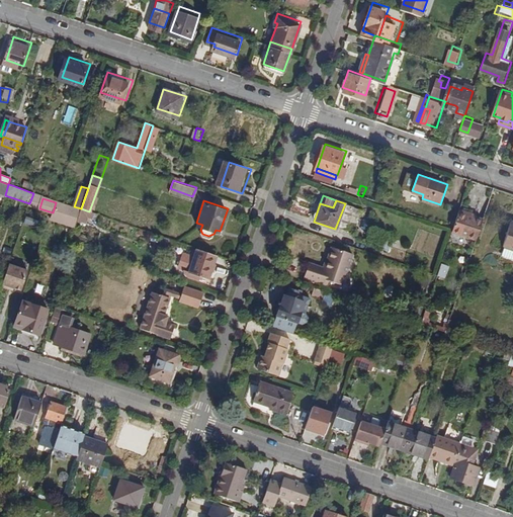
[(57,202),(55,209),(71,214),(73,208),(57,202)]
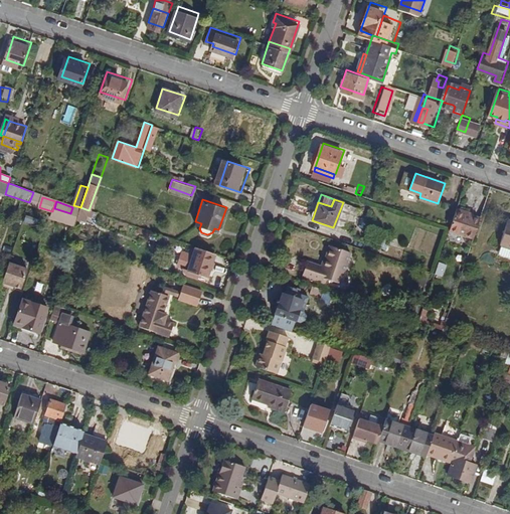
[(77,216),(79,209),(72,207),(70,213),(77,216)]
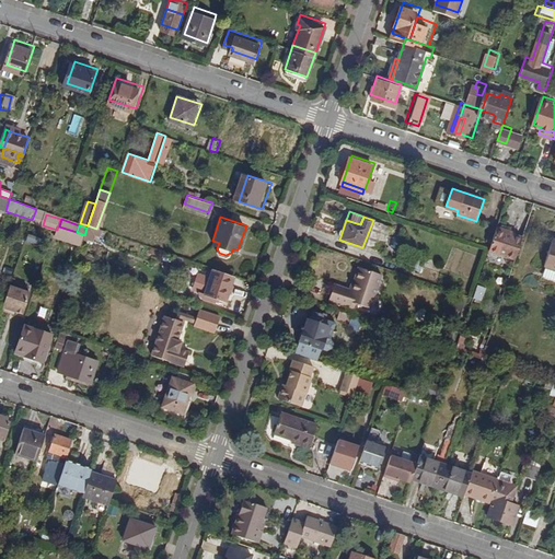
[(520,236),(511,233),(497,228),(490,245),(489,248),(513,256),(520,236)]
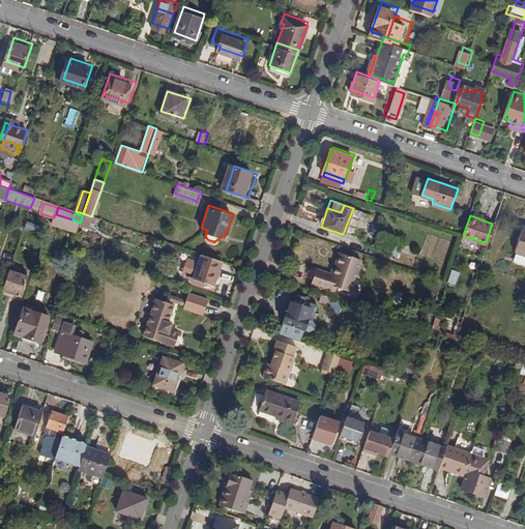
[(524,226),(522,225),(509,261),(524,266),(524,226)]
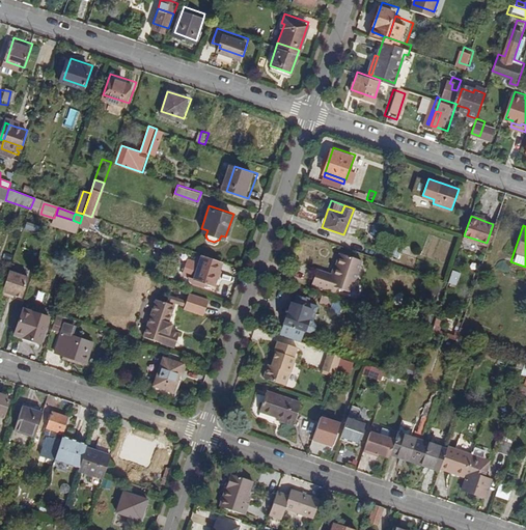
[(215,281),(222,260),(200,253),(192,273),(215,281)]
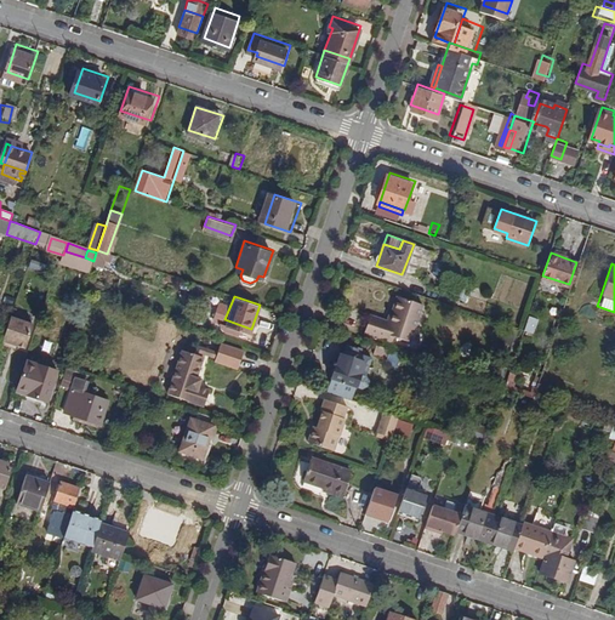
[(411,342),(423,305),(398,296),(392,316),(391,314),(387,322),(371,317),(364,334),(392,342),(394,337),(411,342)]
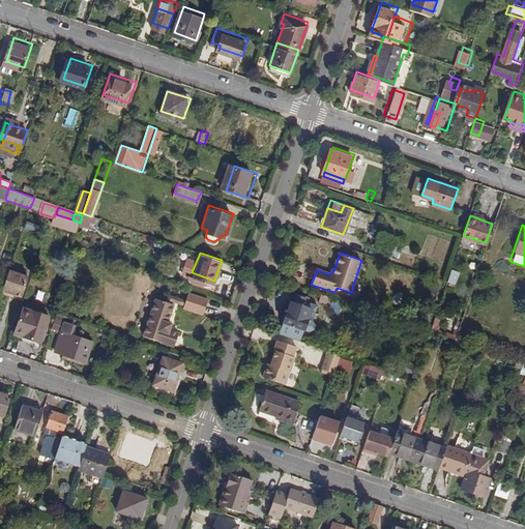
[(21,298),(28,277),(8,270),(0,294),(9,297),(10,294),(13,296),(21,298)]
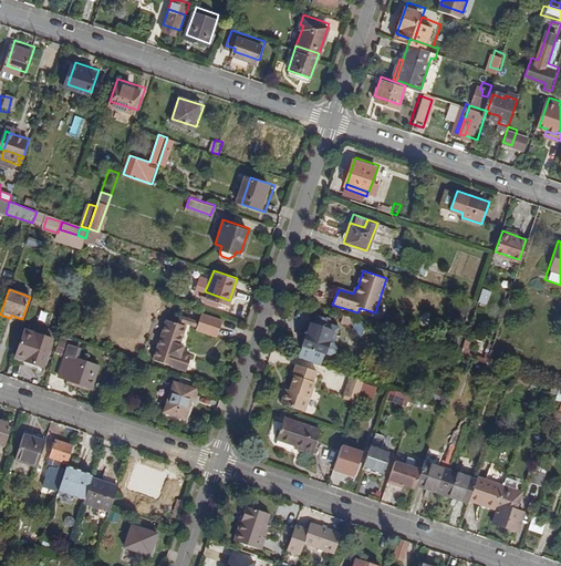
[(475,305),(484,306),(485,291),(476,290),(475,305)]
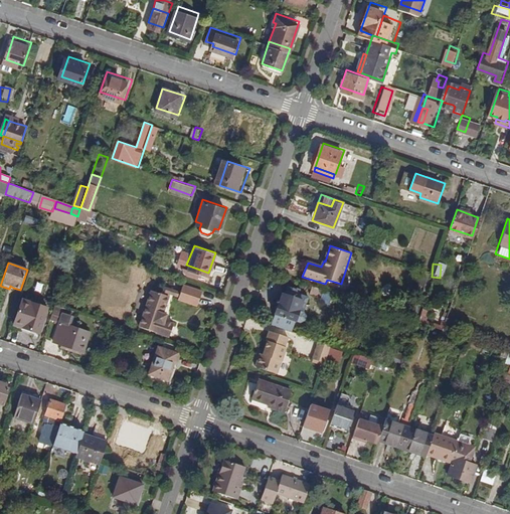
[(181,291),(160,284),(159,287),(180,294),(181,291)]
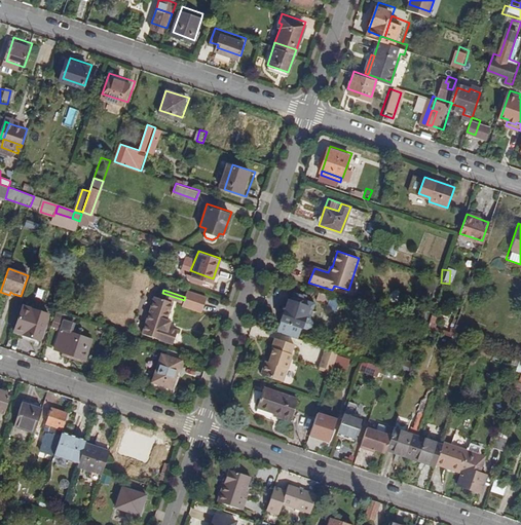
[(206,297),(187,291),(185,297),(184,300),(201,306),(206,297)]
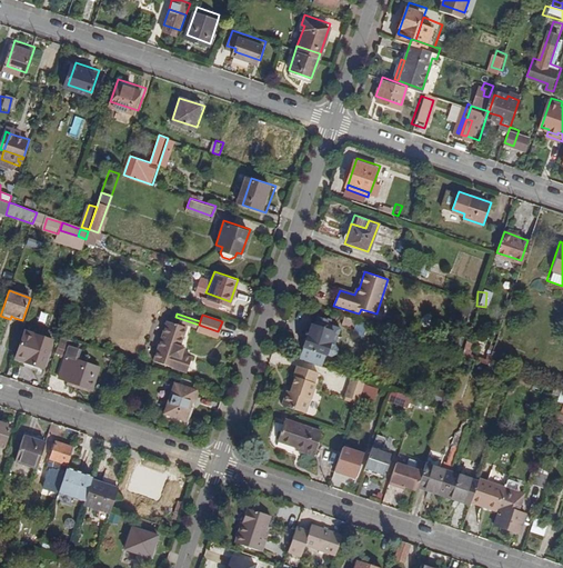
[(355,324),(357,320),(345,316),(342,324),(354,328),(355,324)]
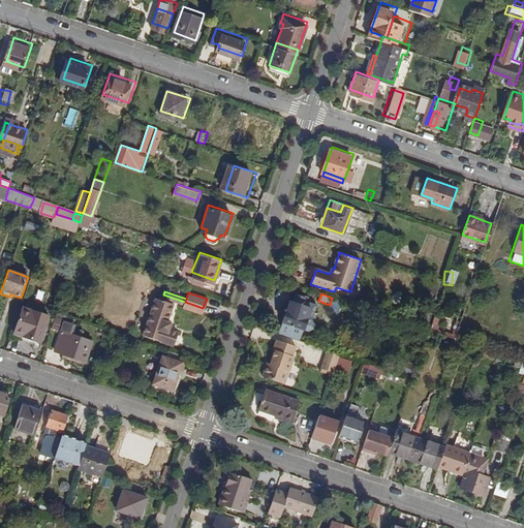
[(184,304),(185,302),(163,294),(161,301),(165,302),(167,298),(184,304)]
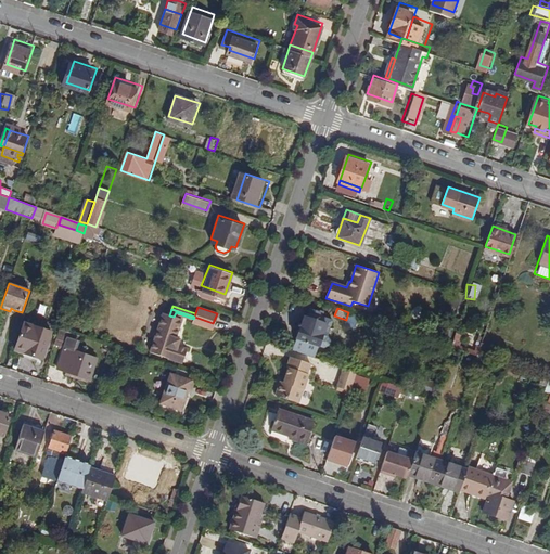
[(174,317),(169,316),(158,311),(145,351),(178,362),(183,347),(175,345),(177,338),(170,336),(177,318),(174,317)]
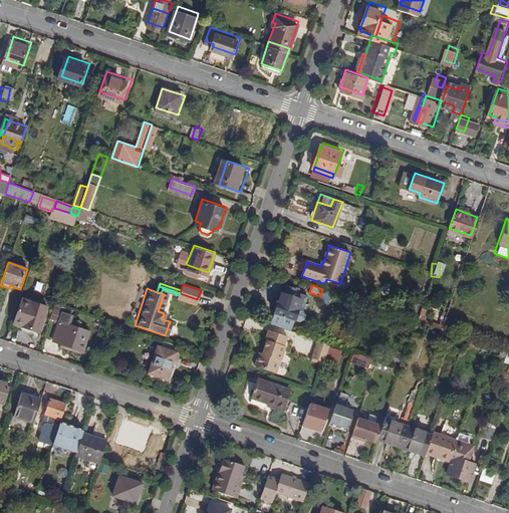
[(306,302),(308,296),(296,292),(294,297),(286,294),(284,299),(279,298),(270,324),(289,331),(293,319),(299,321),(305,319),(306,315),(303,310),(299,309),(301,301),(306,302)]
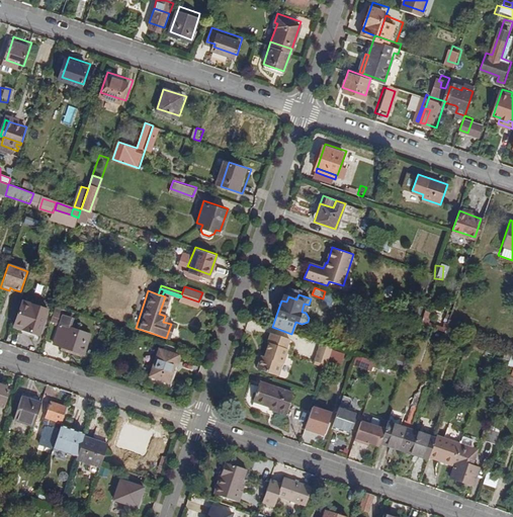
[(197,308),(198,302),(181,295),(180,297),(179,300),(197,308)]
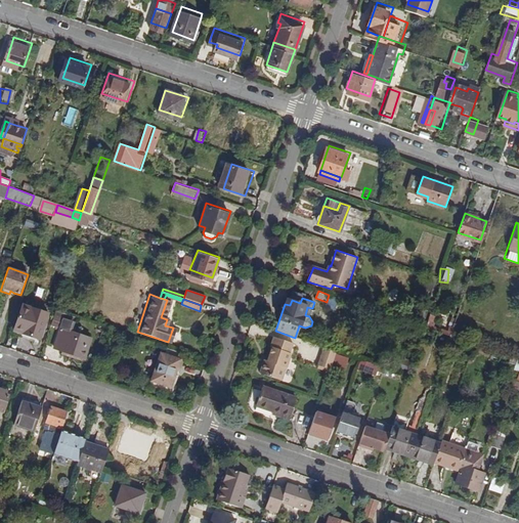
[(62,312),(56,310),(55,309),(52,318),(58,320),(62,312)]
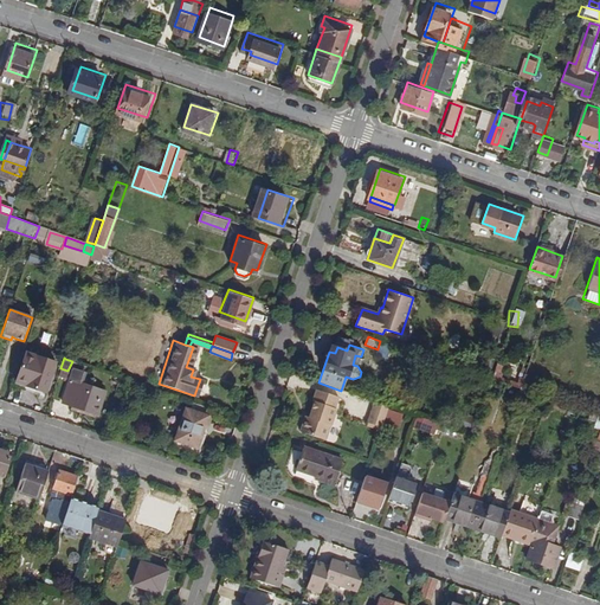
[(524,366),(498,358),(495,368),(521,378),(522,374),(524,366)]
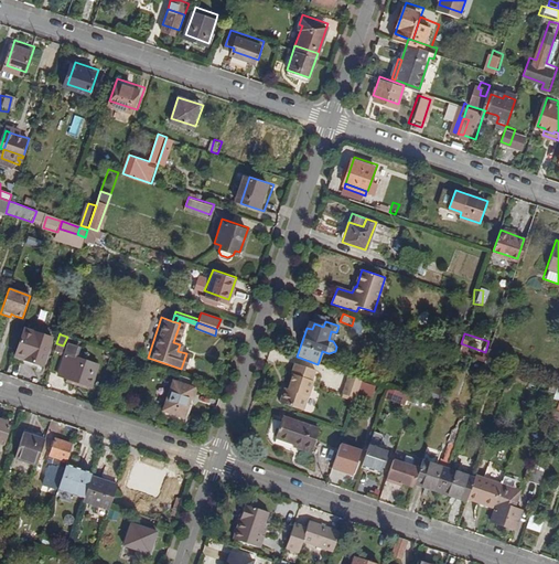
[(39,370),(47,342),(22,334),(13,361),(39,370)]
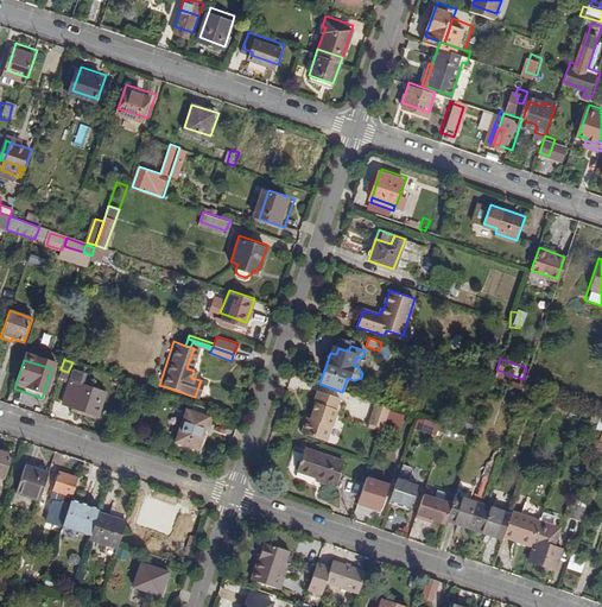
[(496,370),(493,380),(519,389),(523,379),(496,370)]
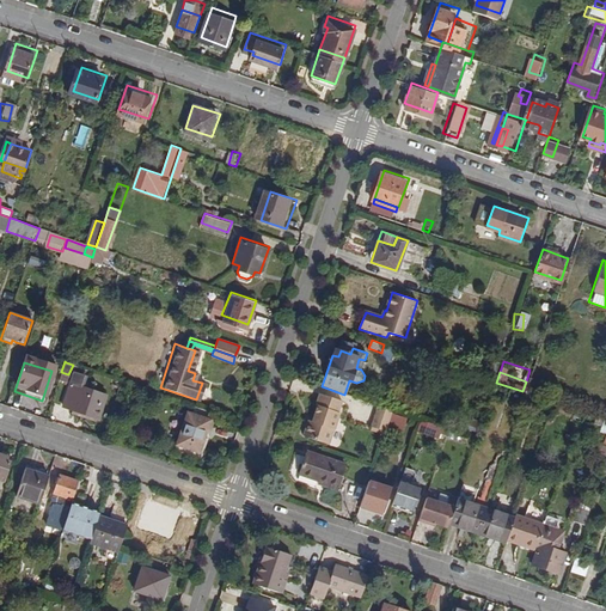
[(79,386),(83,378),(72,374),(61,407),(96,420),(104,395),(79,386)]
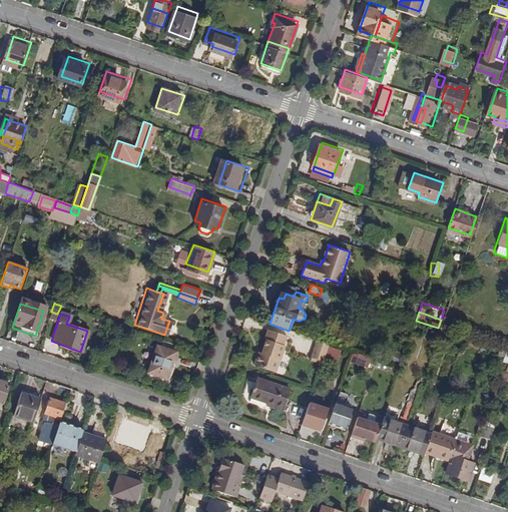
[(446,318),(442,317),(441,320),(438,328),(442,330),(446,318)]
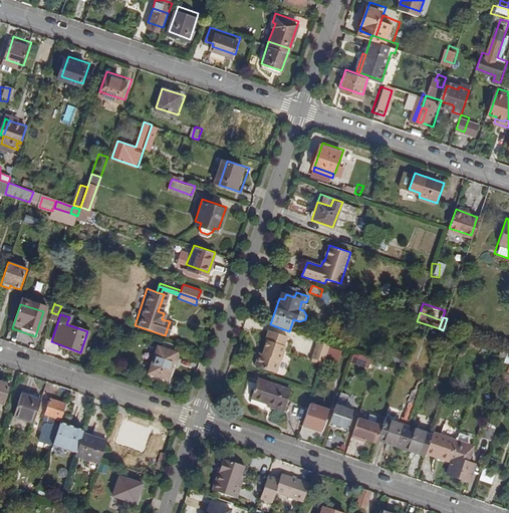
[(283,346),(286,337),(266,330),(263,339),(265,340),(259,356),(257,355),(253,366),(274,373),(279,361),(280,361),(285,347),(283,346)]
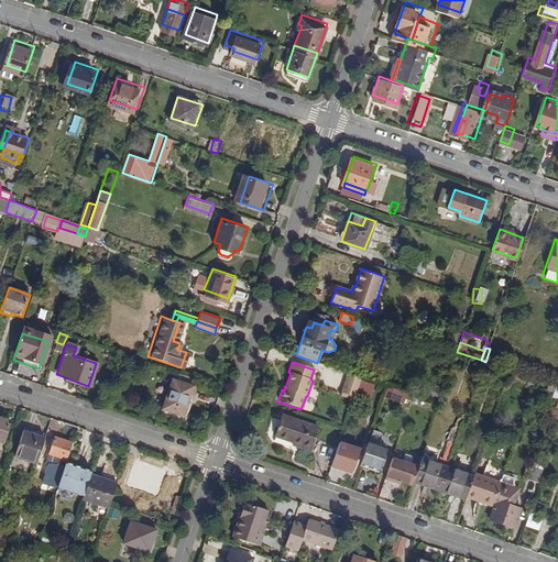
[(354,392),(359,379),(359,377),(345,372),(338,392),(352,397),(354,392)]
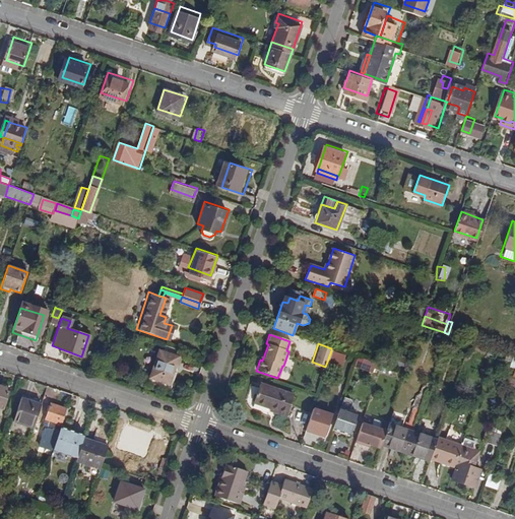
[(180,358),(182,350),(170,346),(168,353),(157,350),(148,377),(169,383),(174,368),(177,369),(178,369),(181,359),(180,358)]
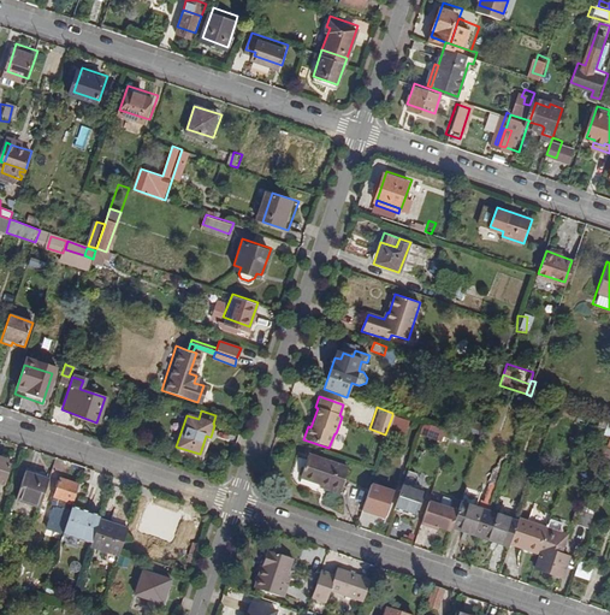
[(402,435),(407,420),(392,415),(388,429),(402,435)]
